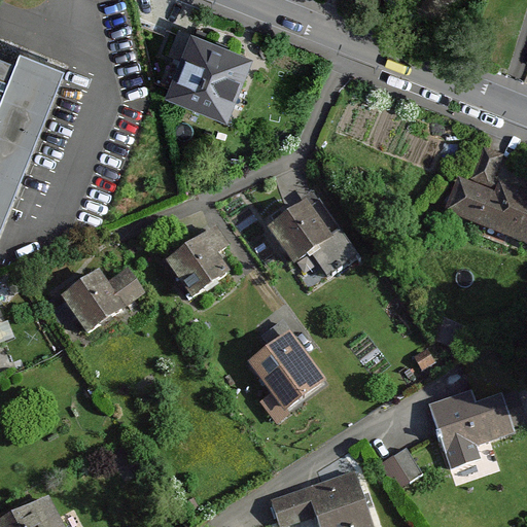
[(188,13),(159,91),(226,116),(256,39),(188,13)]
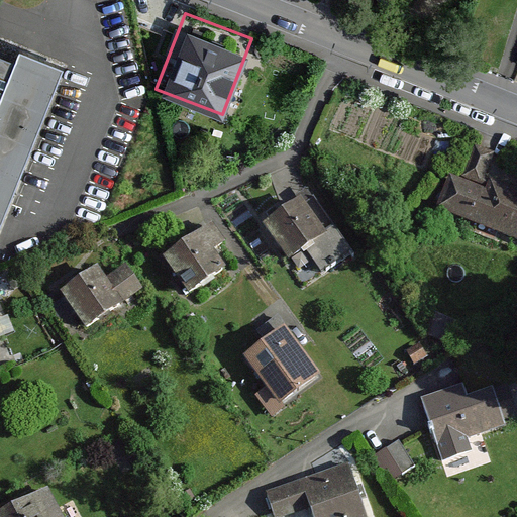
[(0,228),(66,63),(0,35),(0,228)]
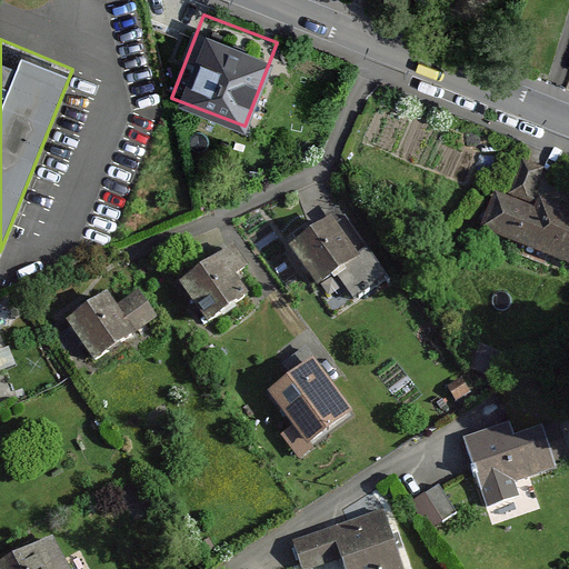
[(503,189),(491,185),(475,226),(568,263),(568,189),(562,206),(531,192),(542,165),(518,155),(503,189)]
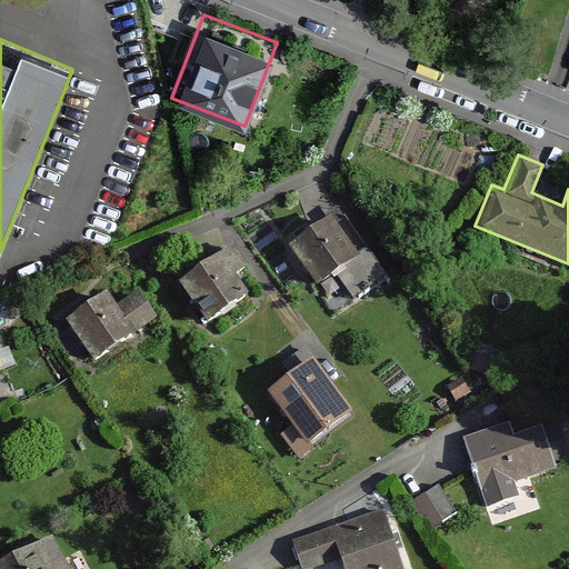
[(337,209),(285,241),(333,317),(385,283),(337,209)]
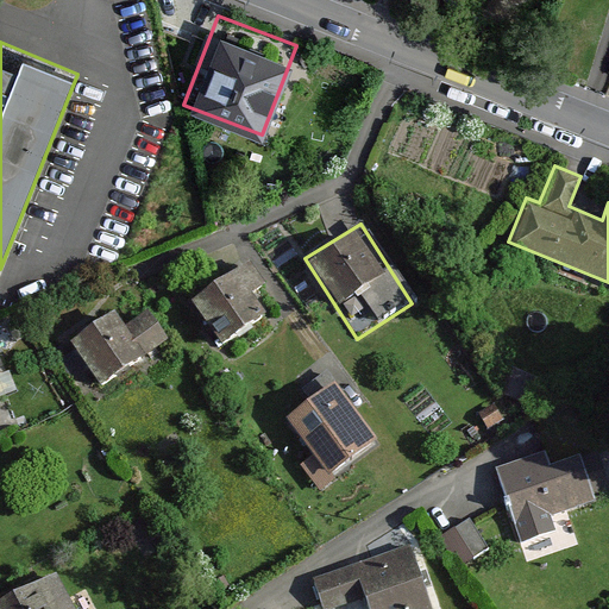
[(243,262),(189,301),(231,358),(274,327),(251,297),(263,289),(243,262)]
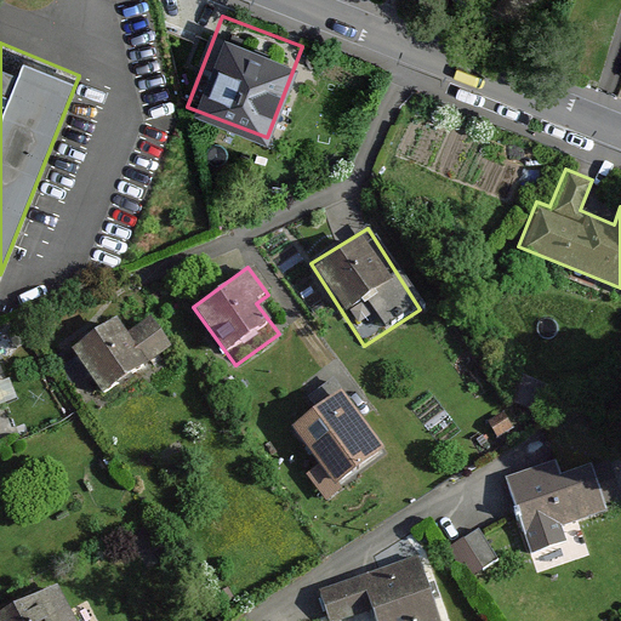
[(109,318),(62,348),(110,425),(157,397),(141,371),(167,355),(144,319),(120,335),(109,318)]
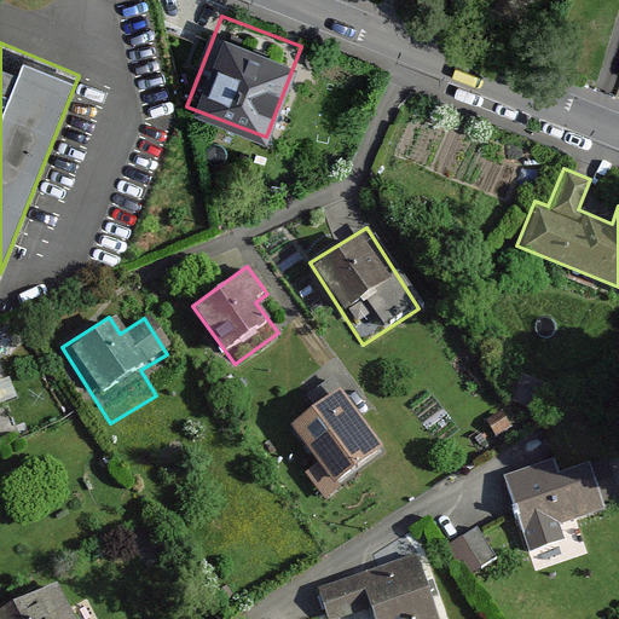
[(330,379),(306,395),(316,409),(293,424),(331,479),(377,446),(330,379)]
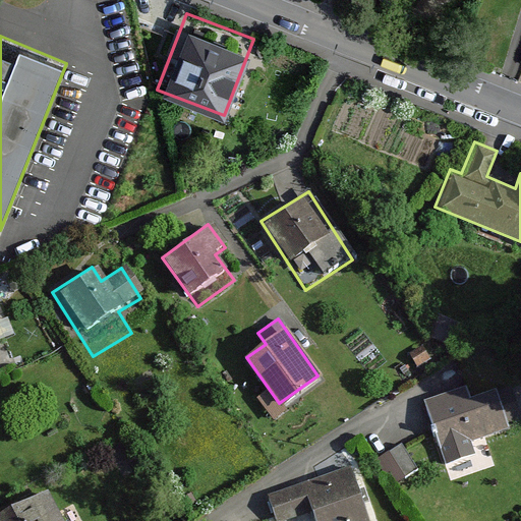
[(465,387),(425,401),(446,456),(511,432),(495,389),(469,398),(465,387)]
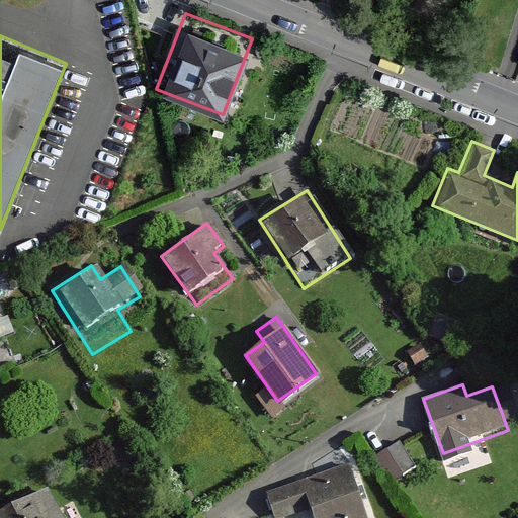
[(382,452),(394,476),(416,464),(404,441),(382,452)]
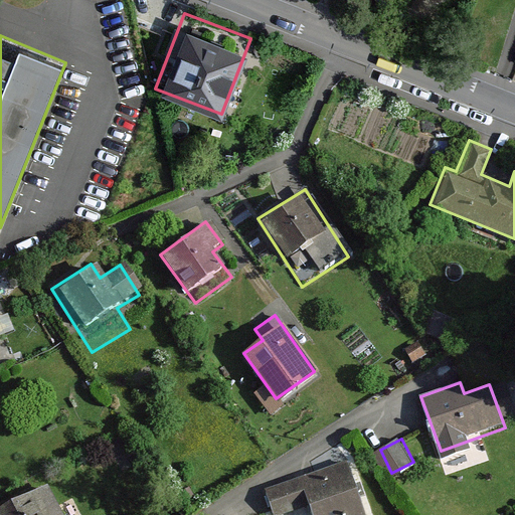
[(364,514),(346,464),(265,493),(273,514),(293,514),(309,509),(310,514),(364,514)]
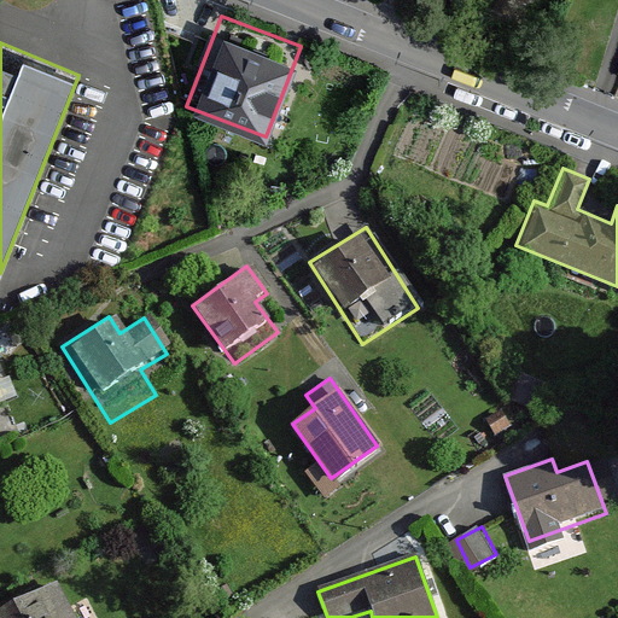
[(73,617),(57,586),(0,613),(0,617),(73,617)]
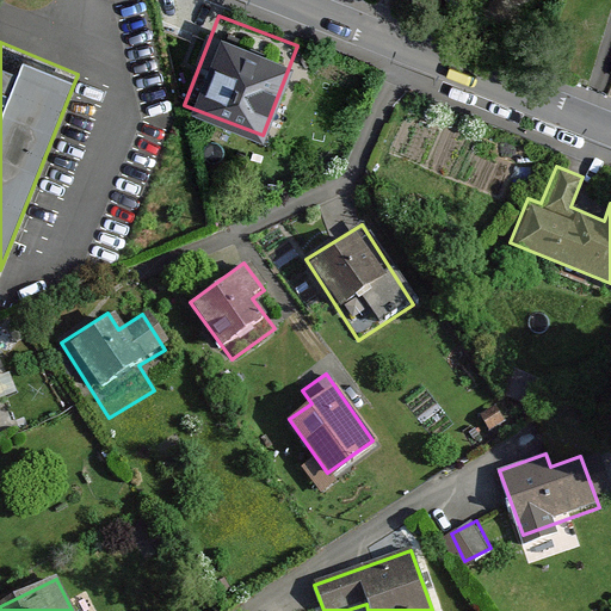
All buildings are outlined.
